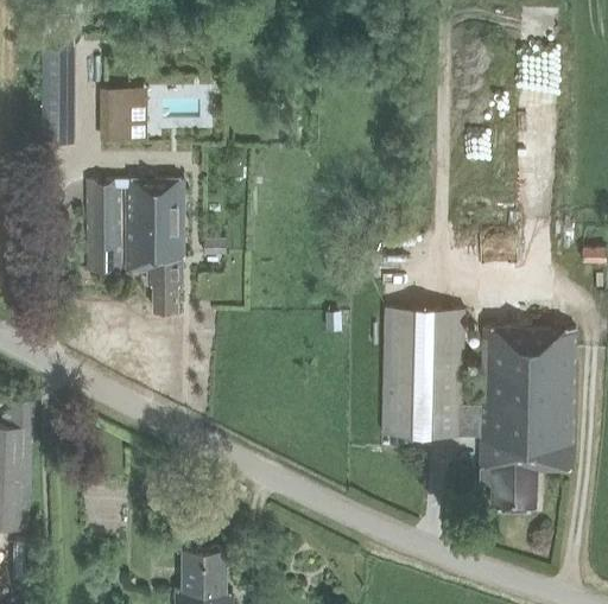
[(74,50),(42,50),(40,145),(73,145),(74,50)]
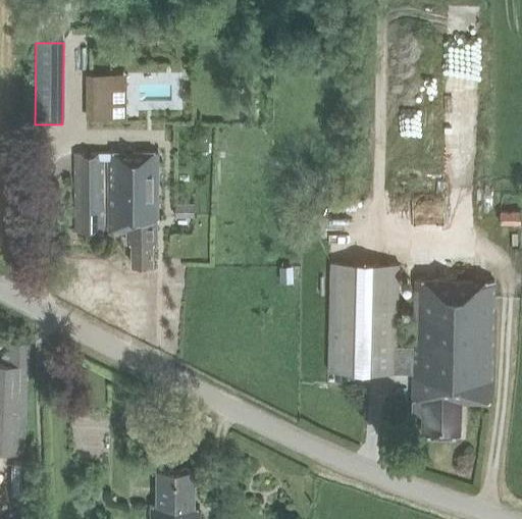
[(86,119),(114,119),(114,104),(126,104),(126,74),(86,74),(86,119)]
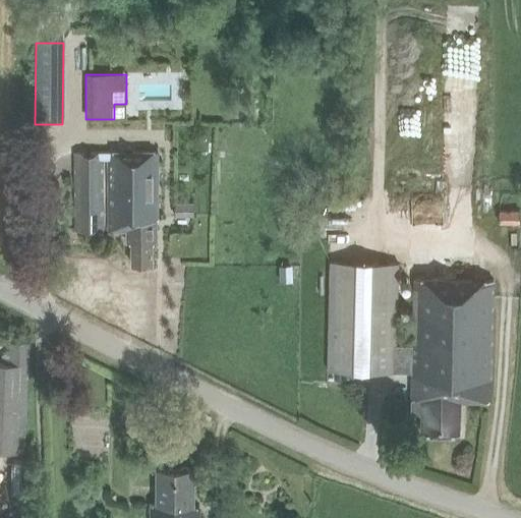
[(155,224),(158,224),(158,157),(72,158),(73,236),(101,236),(101,164),(106,164),(107,236),(124,236),(124,247),(129,247),(129,270),(150,269),(150,246),(156,246),(155,224)]
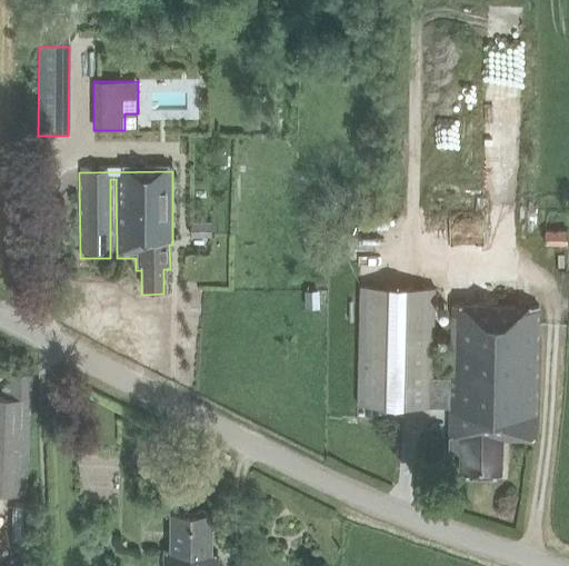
[(211,239),(211,224),(189,224),(189,239),(211,239)]
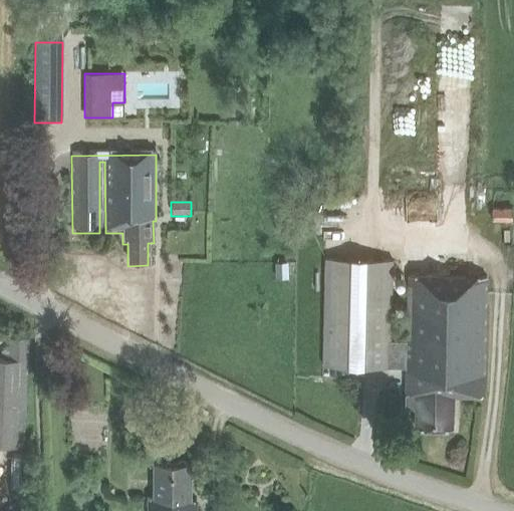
[(512,223),(512,211),(491,211),(492,224),(512,223)]
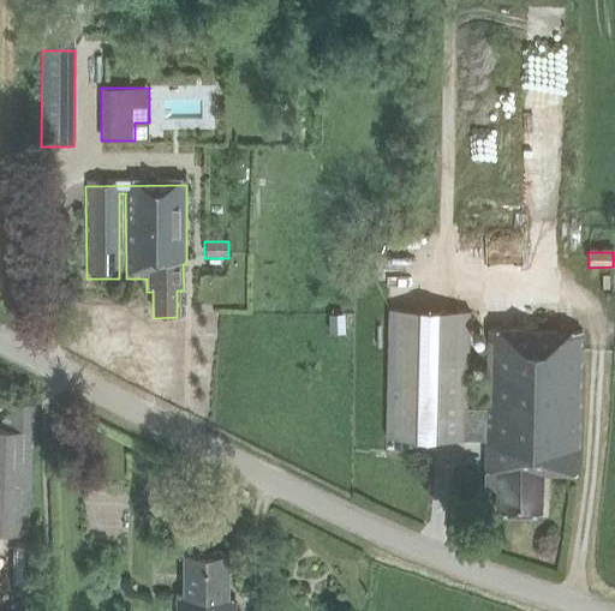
[(485,444),(484,493),(495,493),(494,515),(541,516),(542,478),(577,478),(580,337),(487,333),(485,413),(466,413),(467,316),(388,315),(386,443),(466,444),(485,444)]
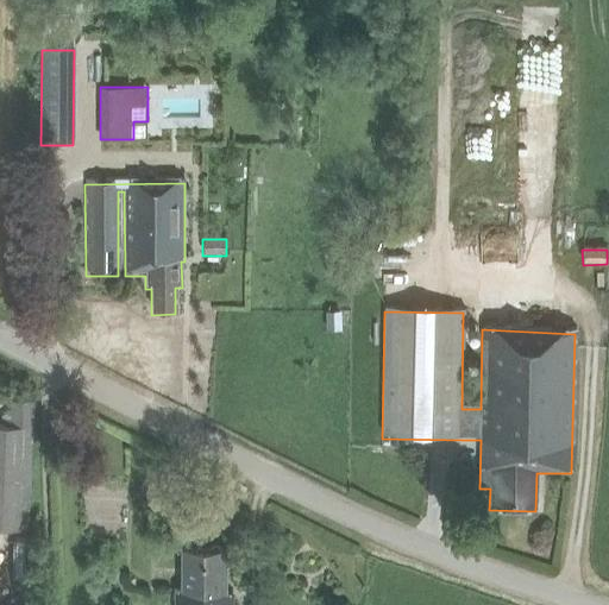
[(0,533),(26,534),(32,407),(10,405),(10,432),(0,430),(0,533)]
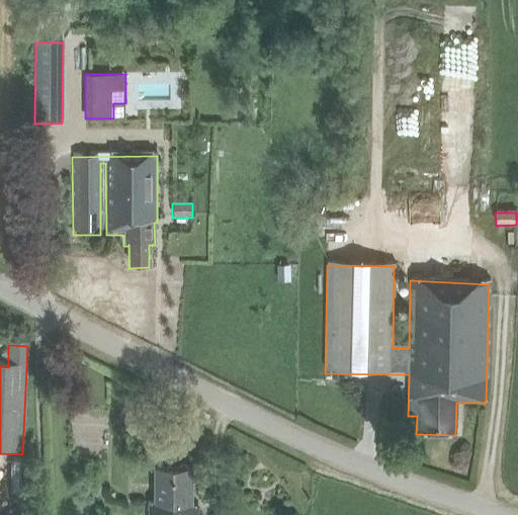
[(196,514),(197,509),(190,509),(190,473),(154,471),(154,504),(149,504),(148,514),(196,514)]
